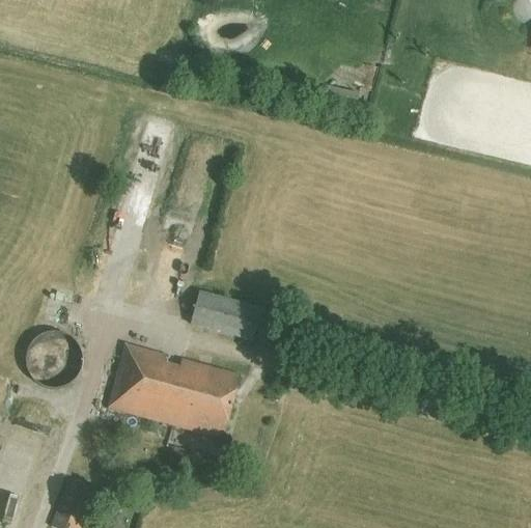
[(325,84),(319,106),(354,114),(359,92),(325,84)]
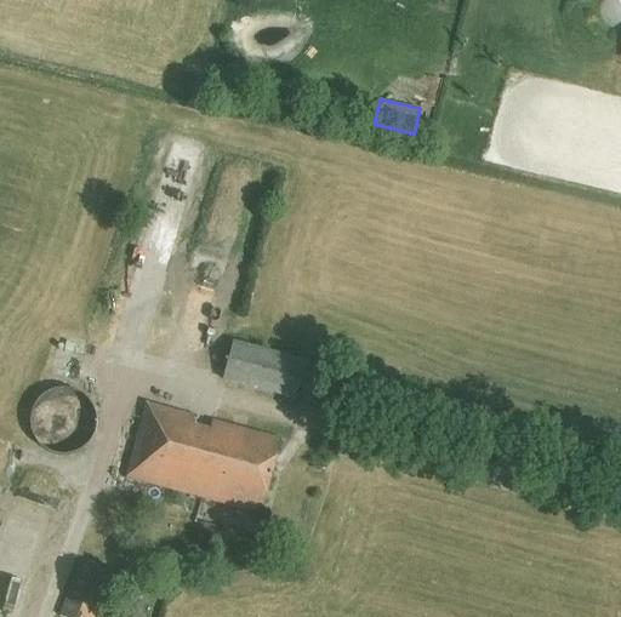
[(233,340),(222,377),(296,398),(306,360),(233,340)]
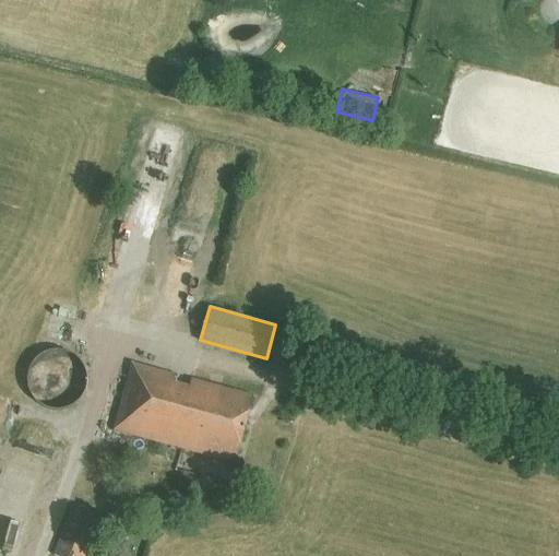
[(27,373),(26,378),(27,383),(28,388),(31,393),(34,397),(37,401),(42,404),(46,406),(51,407),(57,407),(62,407),(67,406),(72,404),(75,401),(80,398),(83,393),(85,388),(86,383),(86,378),(86,373),(85,367),(83,363),(80,358),(75,355),(72,352),(67,350),(62,349),(57,347),(51,349),(46,350),(42,352),(37,355),(34,358),(31,363),(28,367),(27,373)]
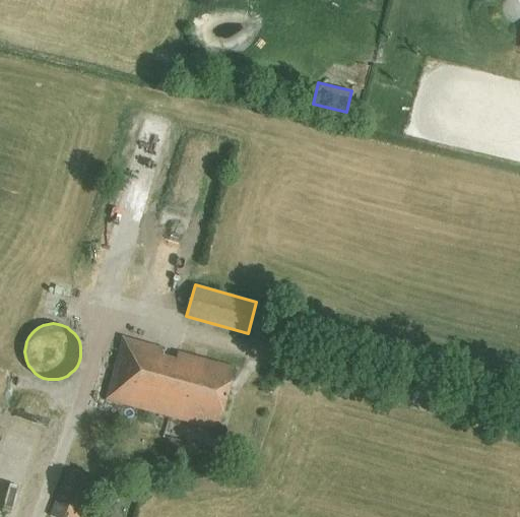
[(234,365),(178,350),(176,357),(161,353),(164,346),(123,335),(106,397),(216,428),(234,365)]
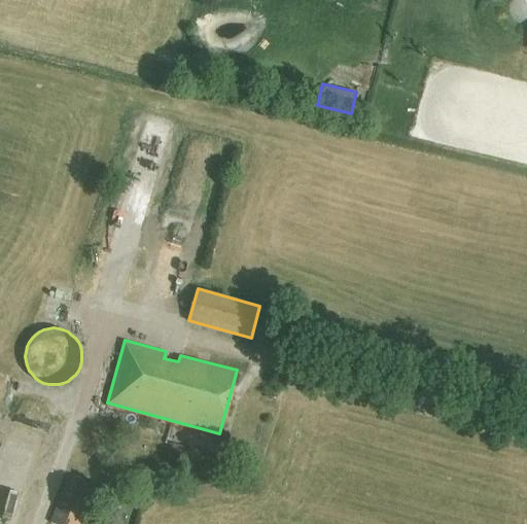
[(12,370),(0,370),(0,388),(13,388),(12,370)]
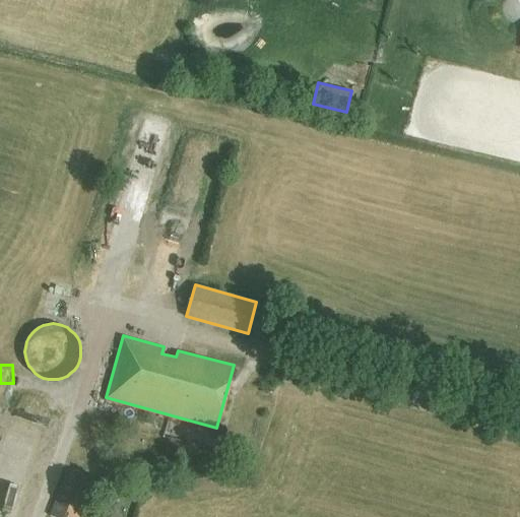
[(6,463),(42,463),(41,445),(6,446),(6,463)]
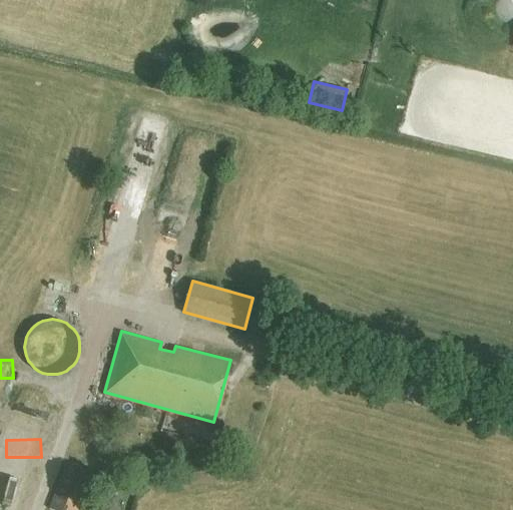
[(58,509),(78,509),(90,479),(95,481),(98,473),(66,461),(49,507),(58,509)]
